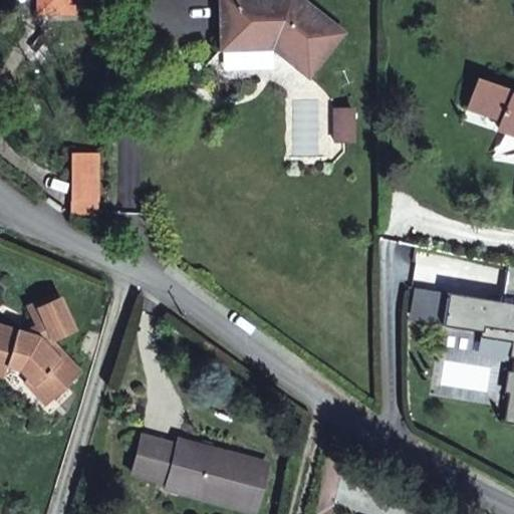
[(72,0),(36,0),(37,12),(72,13),(72,8),(72,0)]
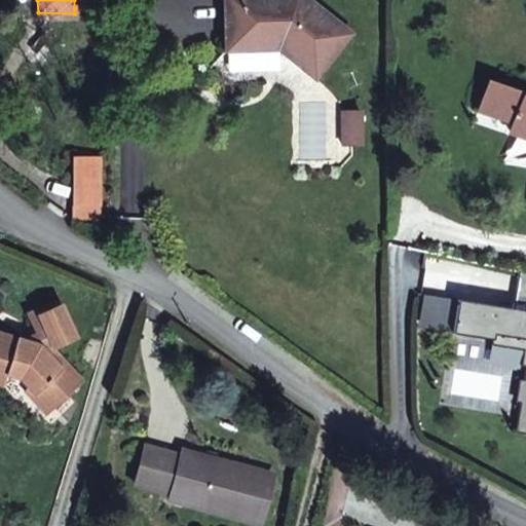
[(74,0),(74,8),(101,9),(100,0),(74,0)]
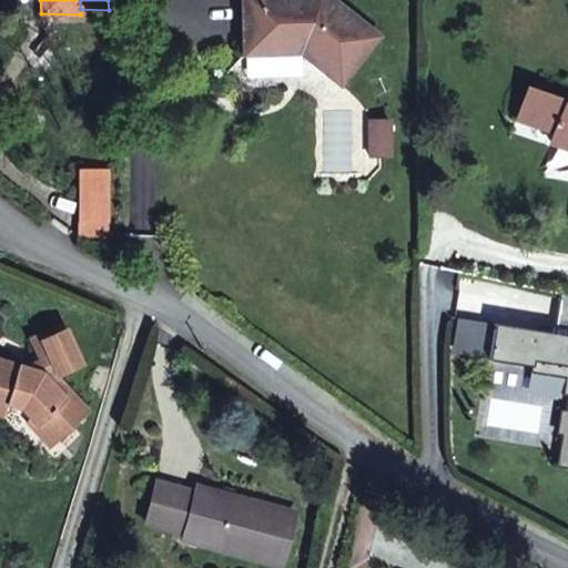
[(379,38),(332,0),(243,0),(244,42),(265,42),(265,53),(301,52),(342,85),(379,38)]
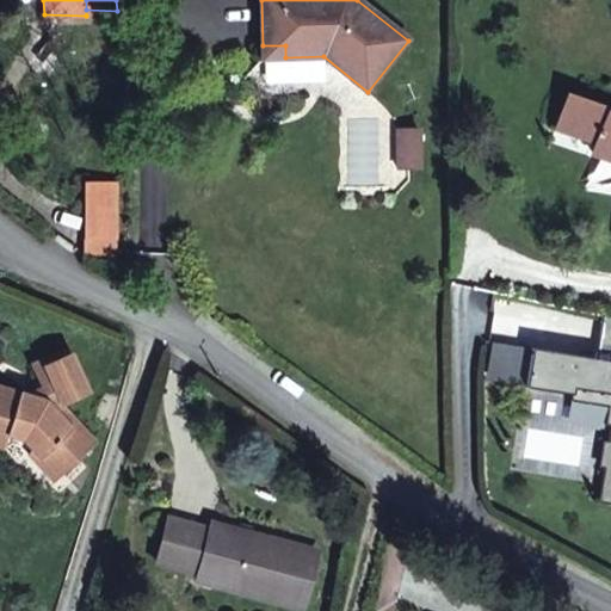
[(285,45),(263,45),(263,57),(285,57),(285,45)]
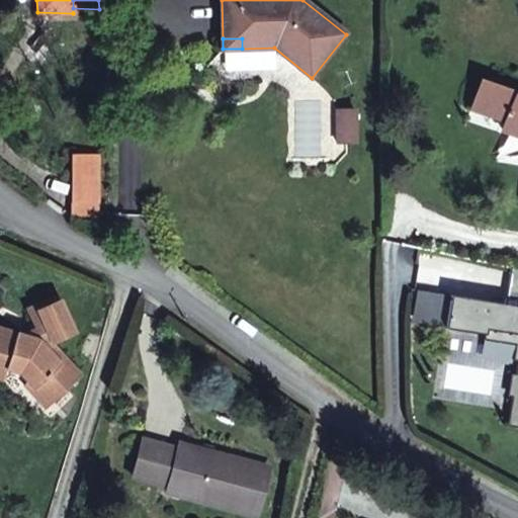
[(517,97),(516,97),(517,93),(482,81),(473,105),(507,117),(503,127),(517,133),(517,97)]
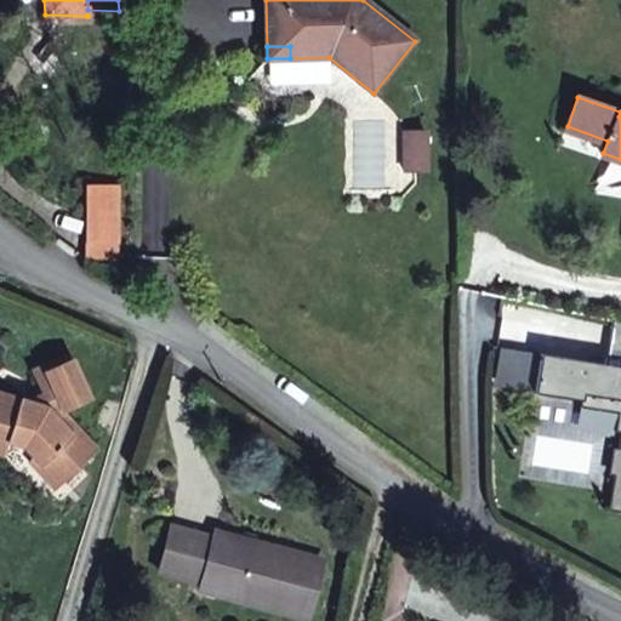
[(432,134),(408,132),(406,171),(433,172),(432,134)]
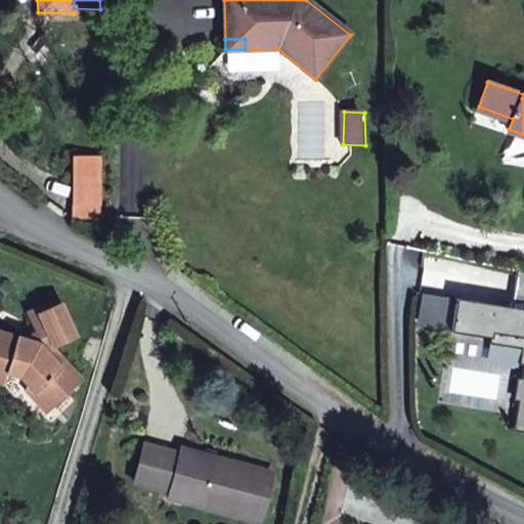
[(100,205),(100,156),(73,156),(73,205),(100,205)]
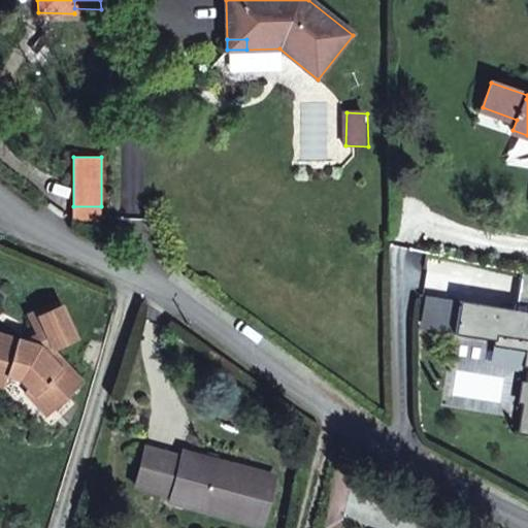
[(100,232),(101,206),(73,206),(73,220),(94,230),(100,232)]
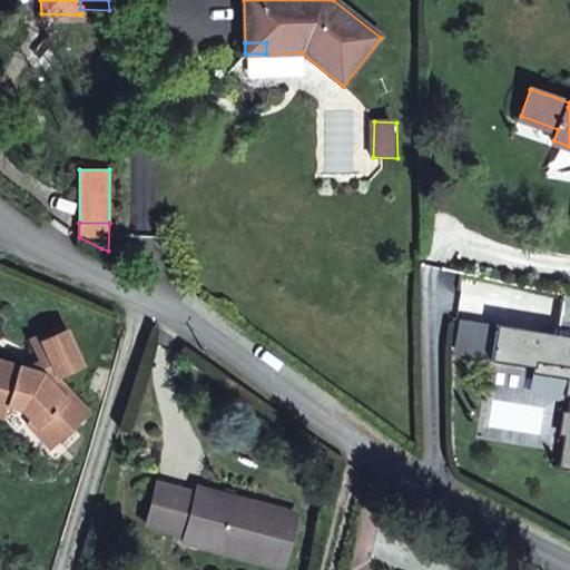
[(569,401),(559,470),(569,471),(569,295),(551,292),(544,332),(495,324),(490,361),(569,374),(569,401)]
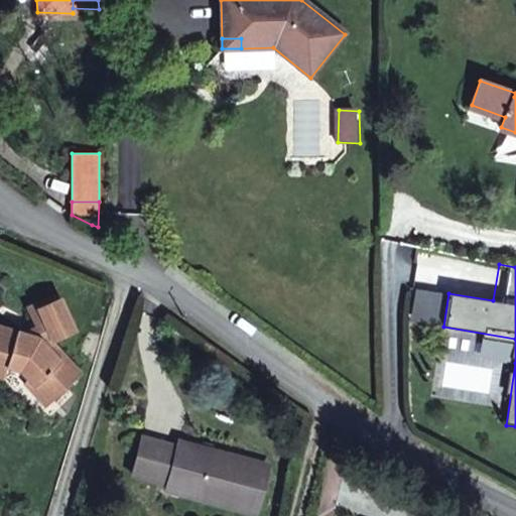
[(30,308),(38,328),(38,327),(40,332),(30,336),(0,327),(0,376),(3,377),(6,366),(19,369),(27,378),(34,386),(38,382),(53,399),(81,374),(52,342),(76,332),(59,296),(30,308)]
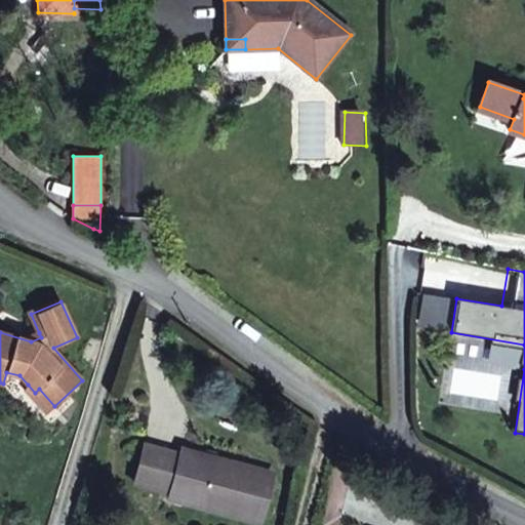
[(41,337),(39,332),(39,333),(23,339),(31,341),(41,337)]
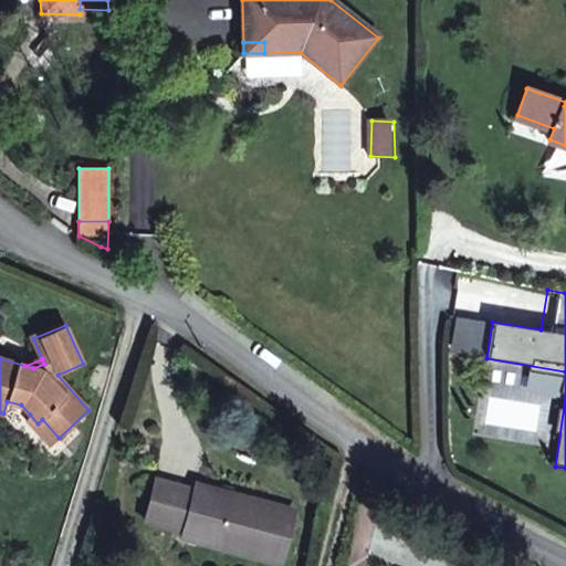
[(59,438),(42,419),(38,423),(30,415),(27,418),(50,446),(59,438)]
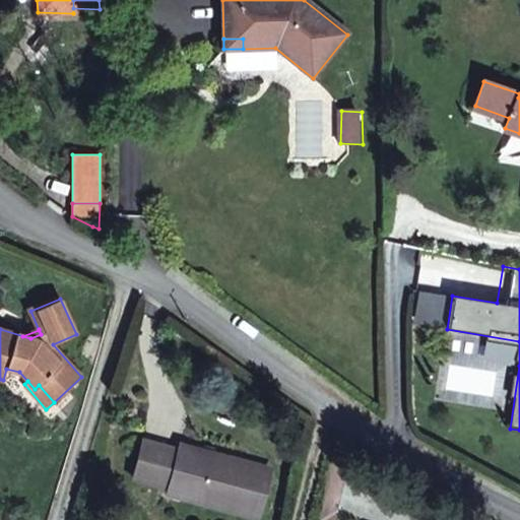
[(269,469),(181,446),(179,451),(143,442),(134,478),(170,488),(168,494),(256,517),(269,469)]
